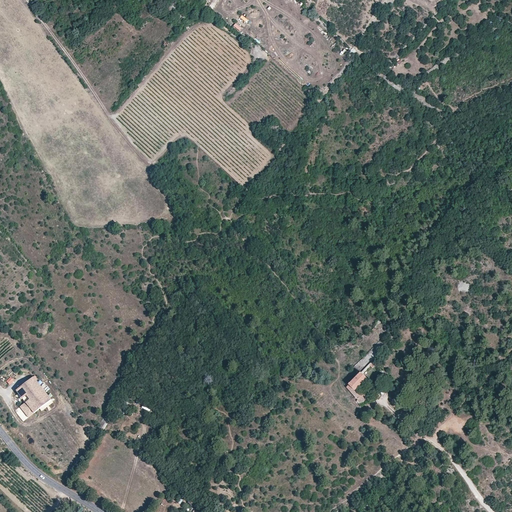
[(213,0),(208,6),(213,9),(220,0),(213,0)]
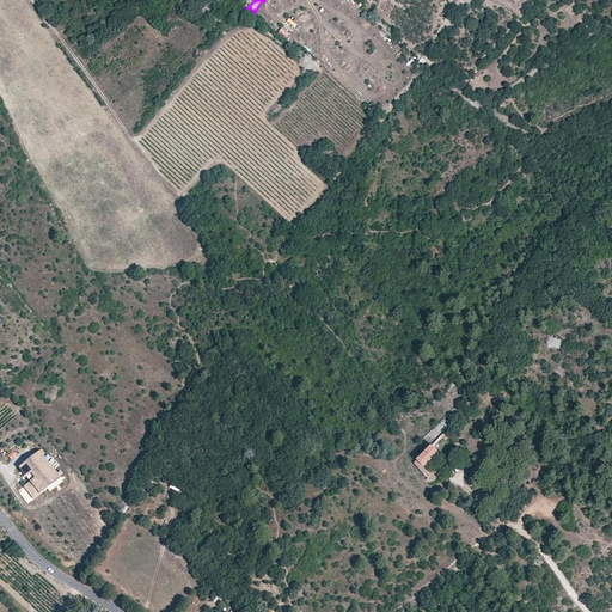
[(429,464),(440,452),(433,445),(415,463),(433,483),(441,476),(429,464)]
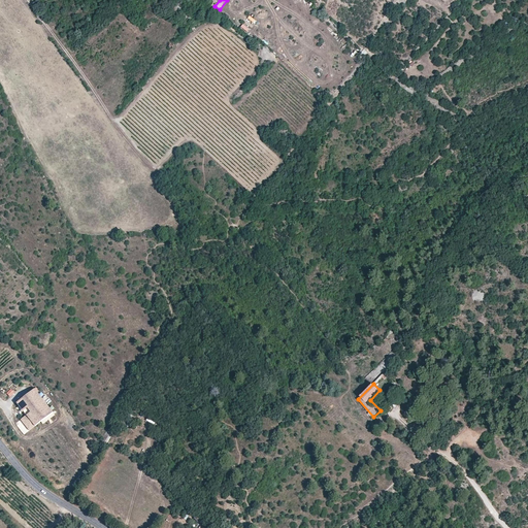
[(399,394),(403,390),(398,385),(393,389),(399,394)]
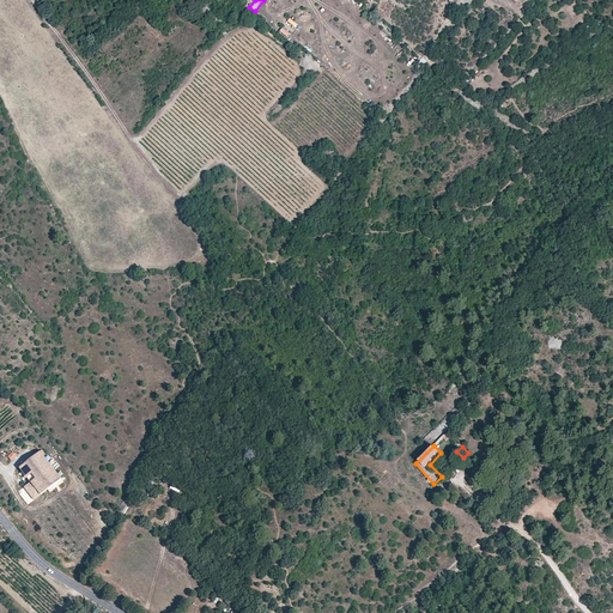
[(13,451),(7,456),(11,461),(17,456),(13,451)]
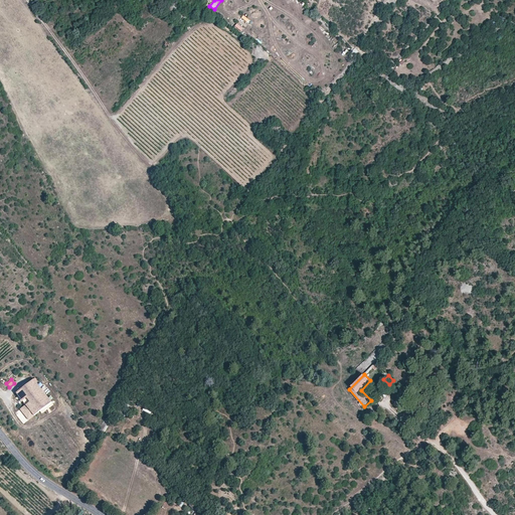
[(25,405),(20,409),(28,419),(51,402),(33,379),(16,392),(25,405)]
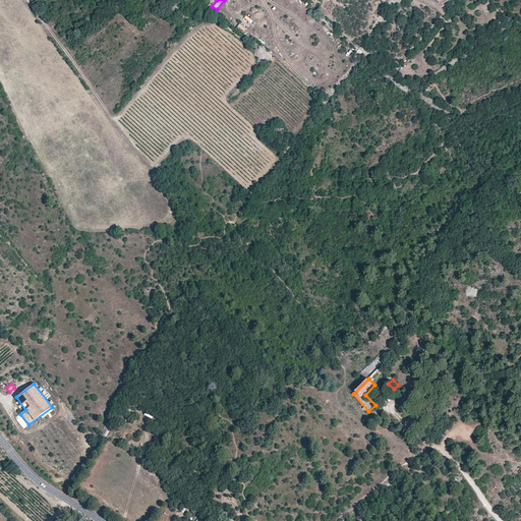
[(152,420),(156,414),(148,409),(145,415),(152,420)]
